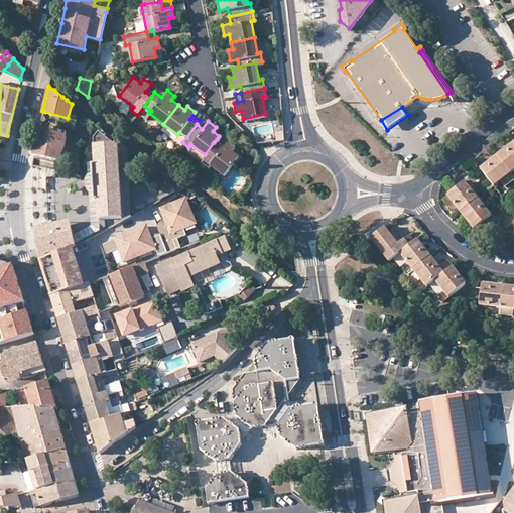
[(181,144),(182,142),(186,137),(179,132),(177,134),(163,124),(160,128),(181,144)]
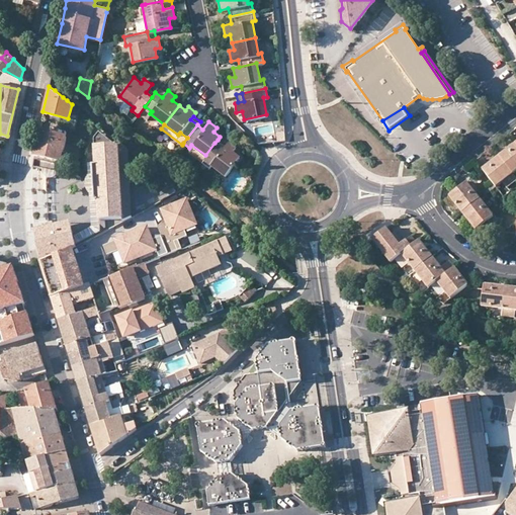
[(67,135),(38,129),(32,153),(61,160),(67,135)]
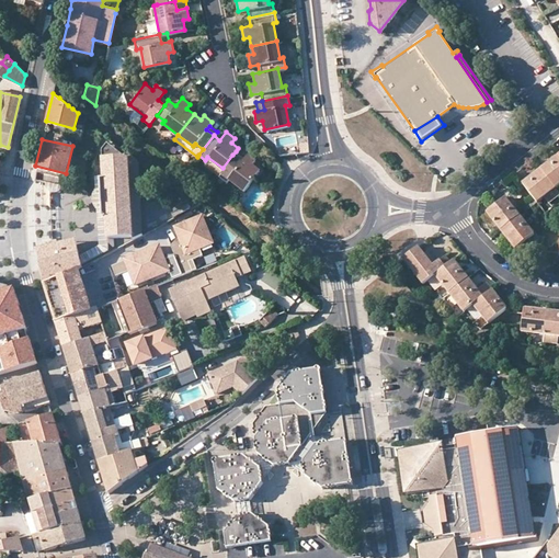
[(105,216),(107,235),(132,232),(130,218),(129,200),(128,179),(127,157),(106,140),(101,147),(104,177),(100,177),(101,216),(105,216)]
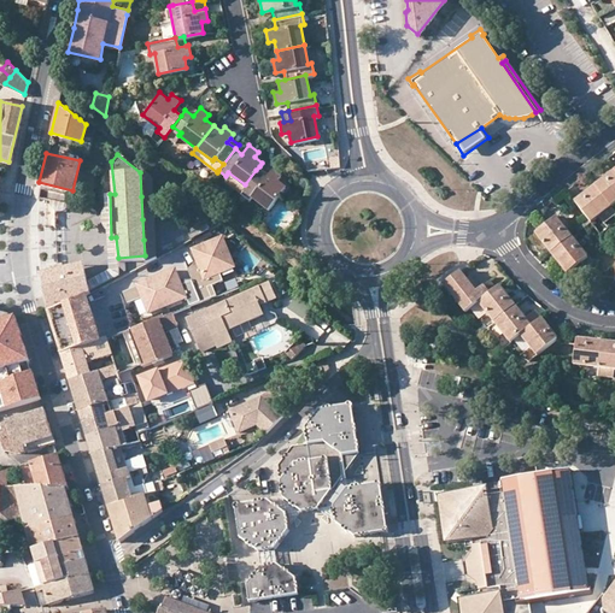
[(140,166),(140,172),(141,196),(142,219),(144,240),(145,255),(145,260),(157,254),(152,176),(140,166)]
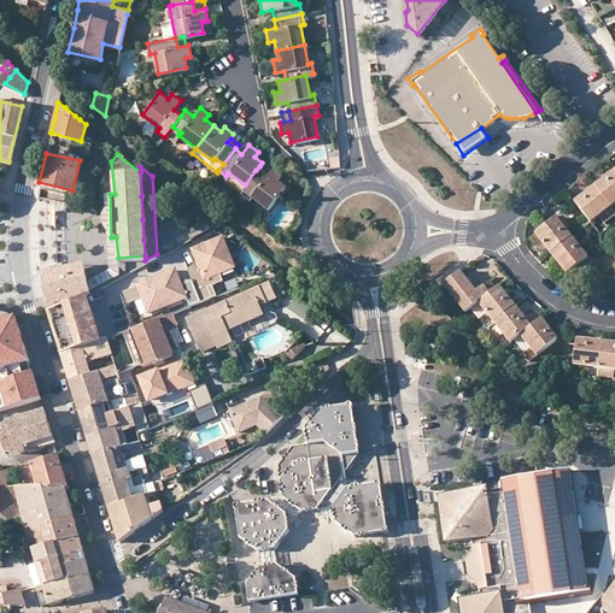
[(256,170),(245,184),(242,188),(268,207),(285,186),(276,180),(280,175),(270,168),(267,172),(264,176),(256,170)]
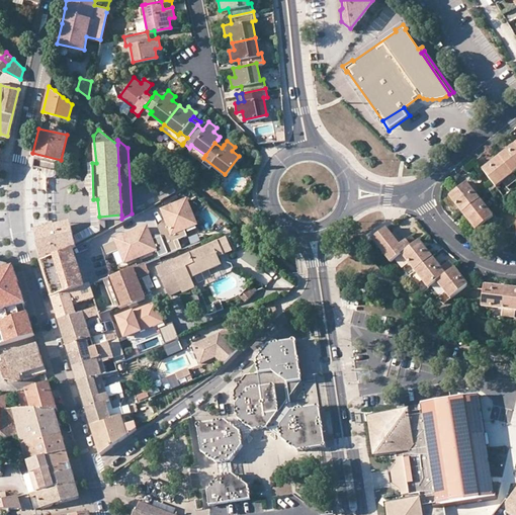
[(512,171),(515,167),(515,142),(515,141),(499,154),(512,171)]
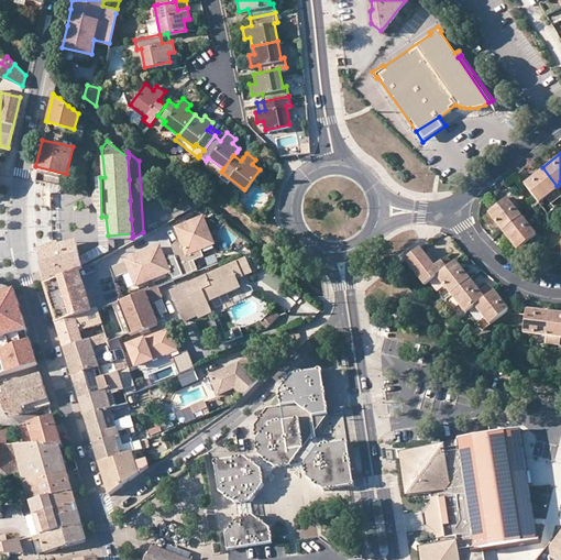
[(219,175),(221,172),(223,168),(208,157),(206,161),(204,163),(219,175)]
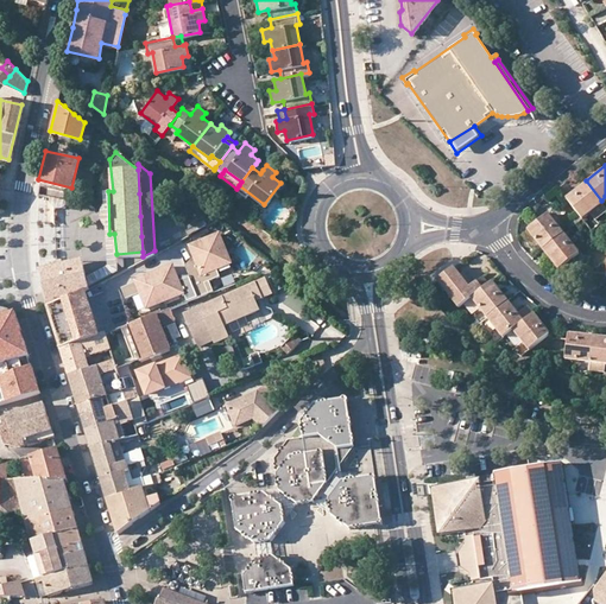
[(588,210),(601,201),(586,180),(566,197),(581,216),(588,210)]
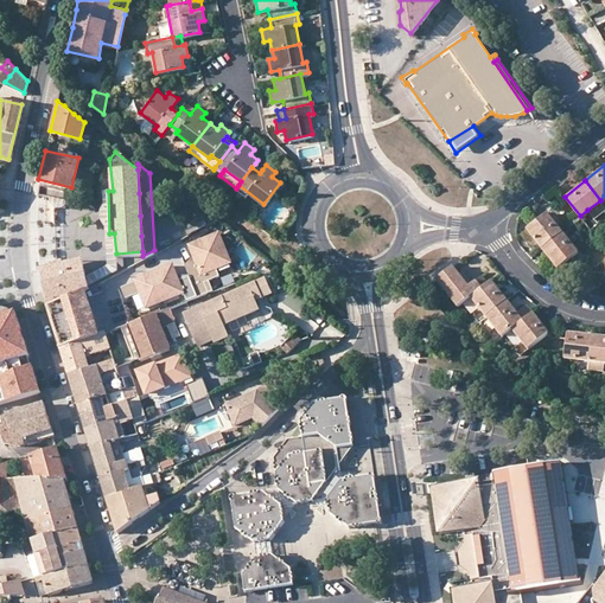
[(118,270),(116,254),(114,233),(109,233),(108,191),(102,192),(106,263),(82,276),(84,288),(118,270)]
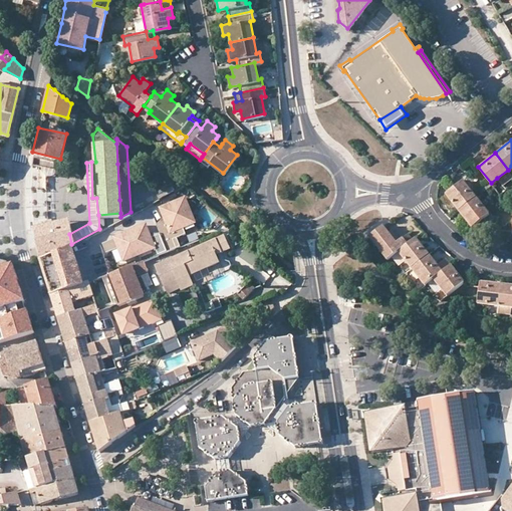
[(511,176),(511,175),(508,170),(497,178),(502,184),(511,176)]
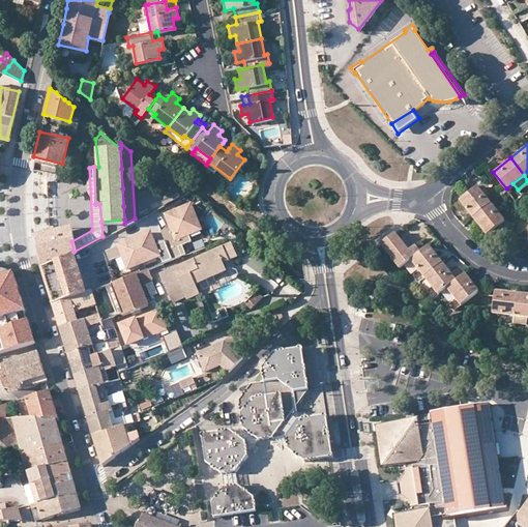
[(476,184),(459,199),(472,215),(490,202),(476,184)]
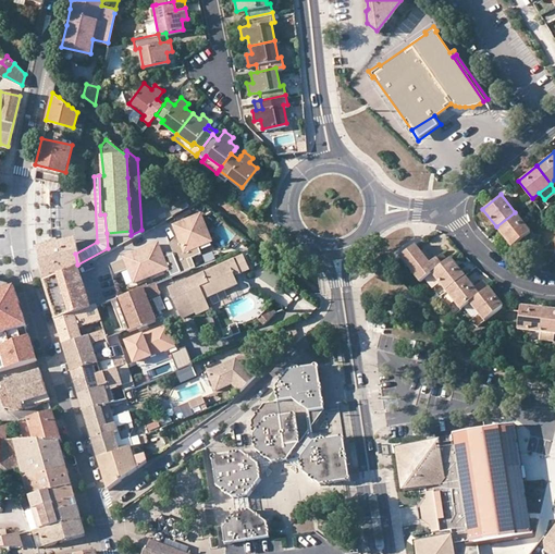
[(186,199),(169,208),(172,213),(189,205),(186,199)]
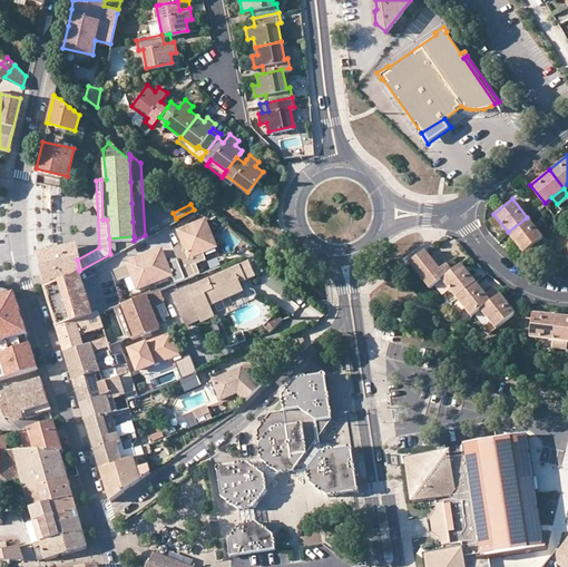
[(215,245),(204,217),(177,228),(183,243),(173,247),(175,255),(184,277),(198,272),(195,262),(205,258),(202,251),(215,245)]
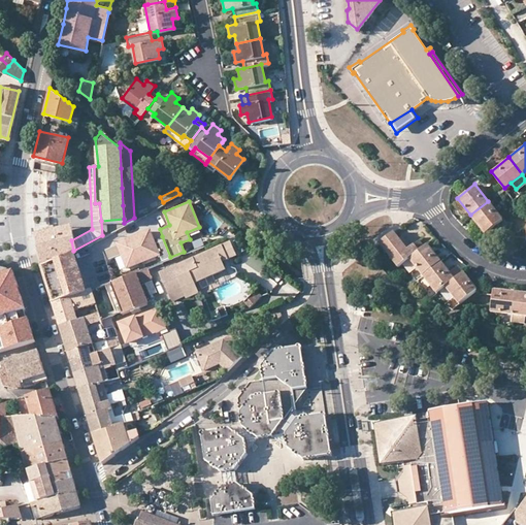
[(501,218),(488,201),(470,215),(484,232),(501,218)]
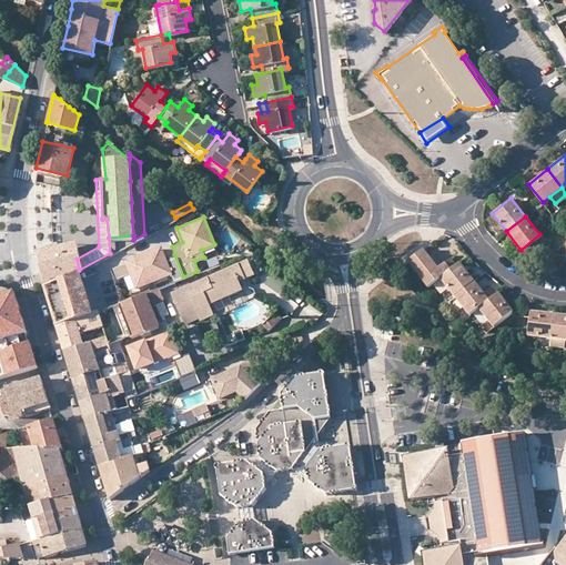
[(79,270),(77,259),(73,242),(63,244),(70,274),(79,270)]
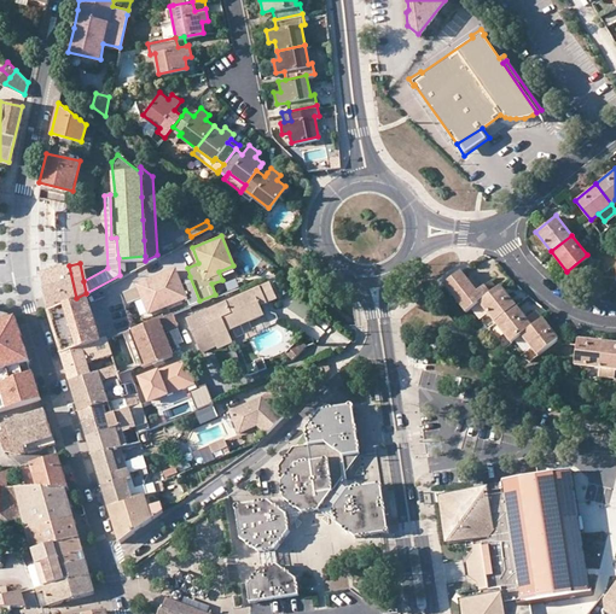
[(69,265),(39,272),(41,281),(42,288),(47,308),(76,298),(69,265)]
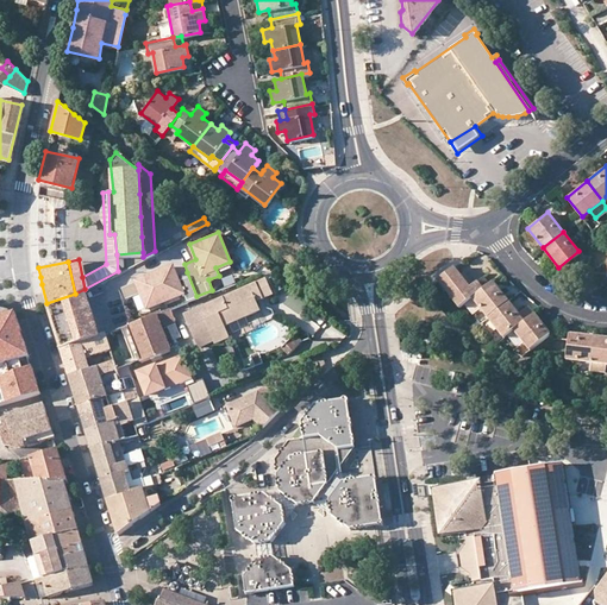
[(216,268),(219,276),(233,270),(230,262),(216,268)]
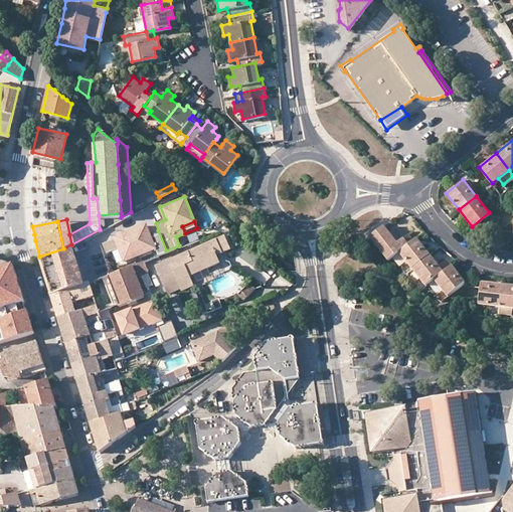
[(149,234),(144,222),(113,234),(114,235),(101,240),(105,250),(118,245),(122,258),(153,245),(157,253),(164,251),(166,250),(158,230),(149,234)]
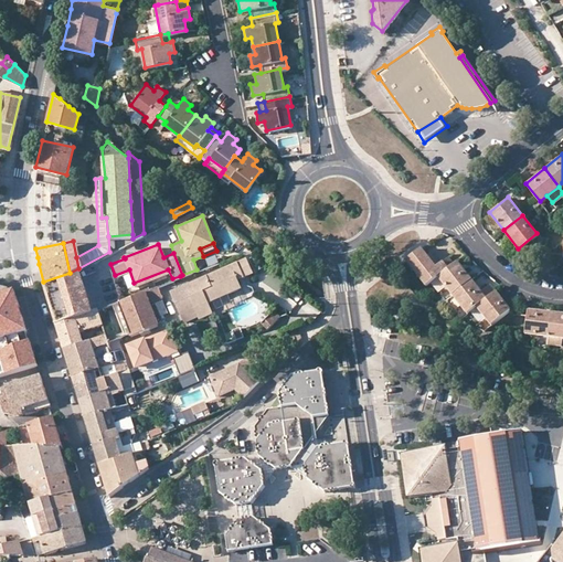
[(420,246),(405,258),(426,284),(437,275),(448,266),(443,260),(438,262),(435,265),(426,254),(420,246)]
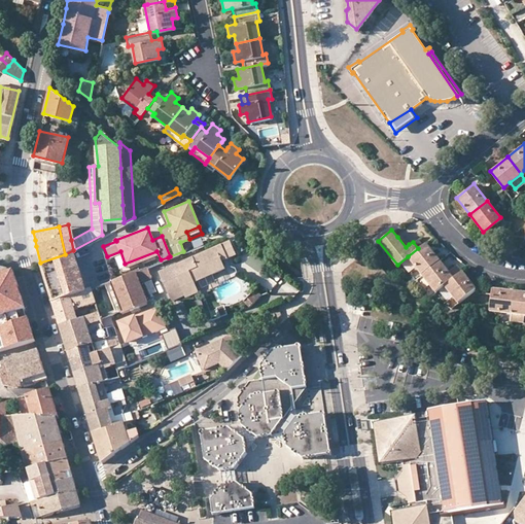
[(400,234),(397,237),(406,247),(409,244),(400,234)]
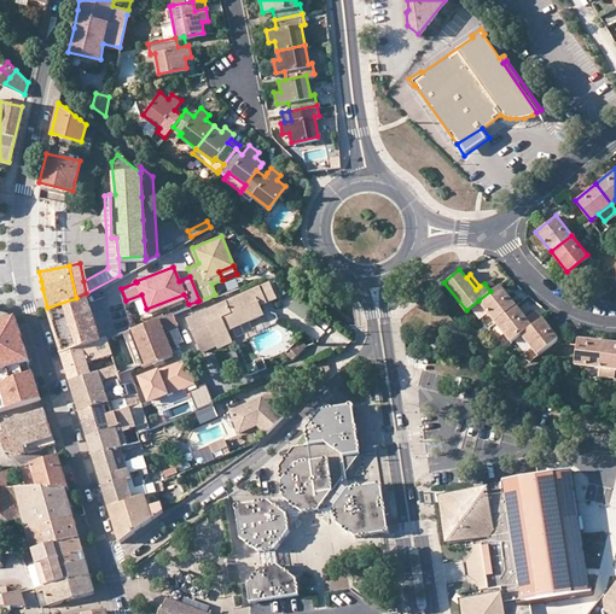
[(277,296),(268,280),(201,310),(216,344),(216,345),(231,338),(227,327),(232,325),(234,320),(242,316),(248,319),(263,311),(260,303),(277,296)]
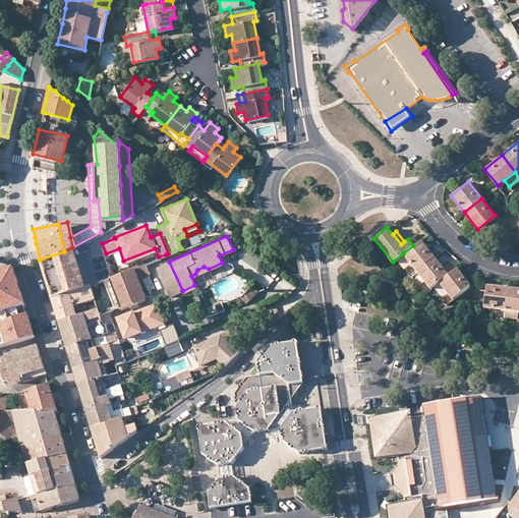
[(420,239),(413,245),(403,253),(416,270),(434,255),(420,239)]
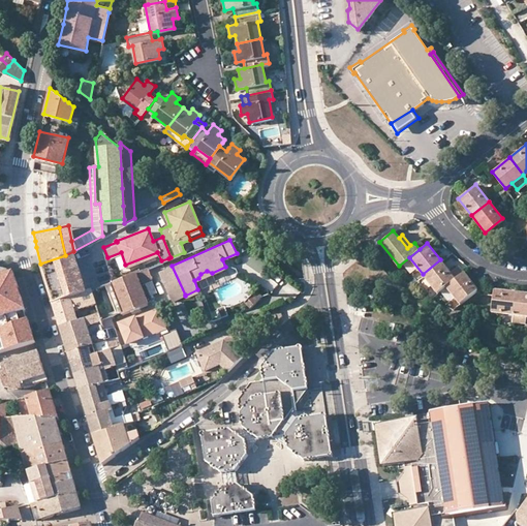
[(65,255),(40,264),(52,301),(85,290),(78,267),(76,260),(73,252),(73,251),(65,255)]
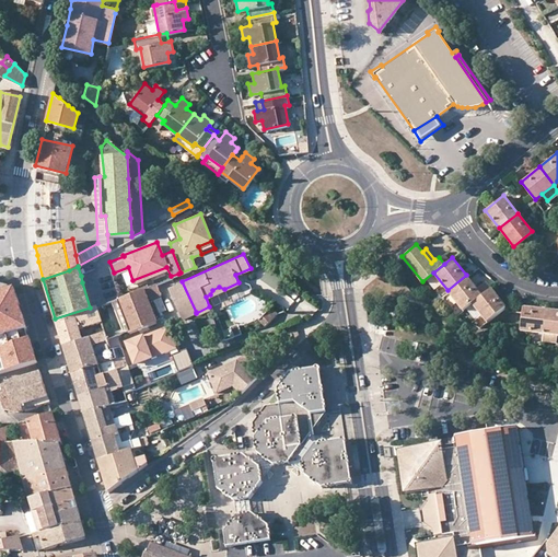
[(280,278),(267,268),(260,277),(275,287),(280,278)]
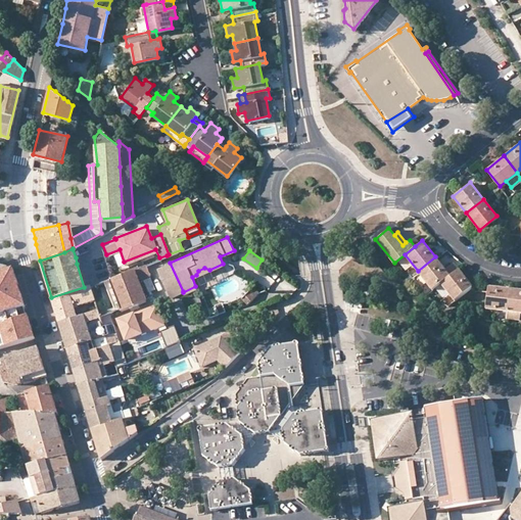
[(444,268),(435,256),(418,271),(432,288),(440,281),(458,268),(452,261),(444,268)]
